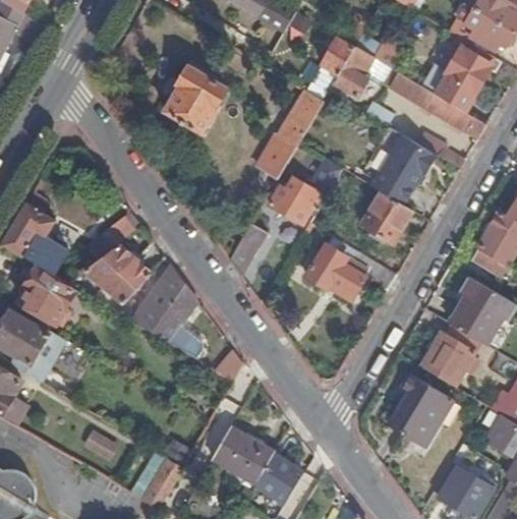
[(0,0),(19,11),(26,0),(0,0)]
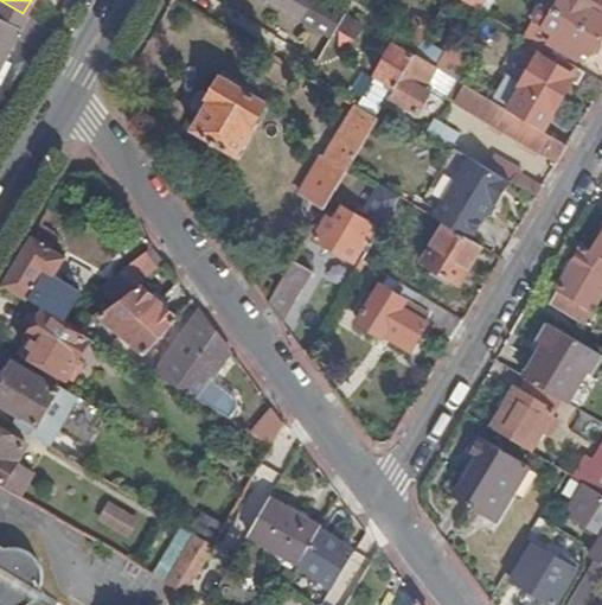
[(23,13),(0,0),(0,57),(12,34),(37,48),(47,27),(23,13)]
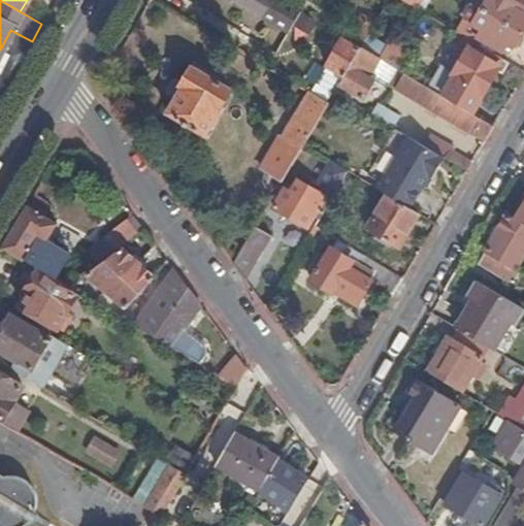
[(235,0),(288,31),(299,10),(281,0),(235,0)]
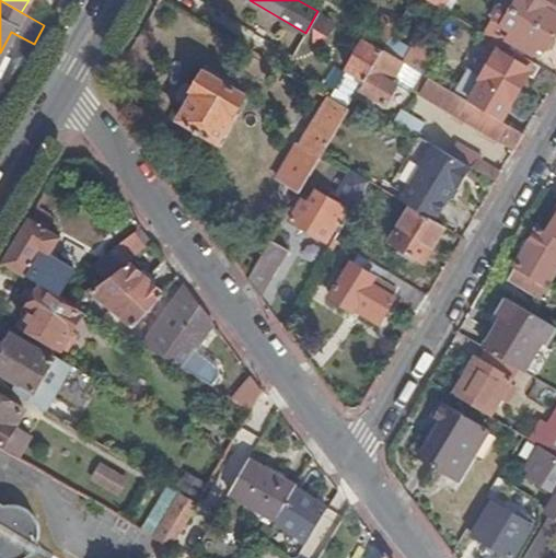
[(382,49),(402,15),(410,0),(392,0),(367,41),(382,49)]
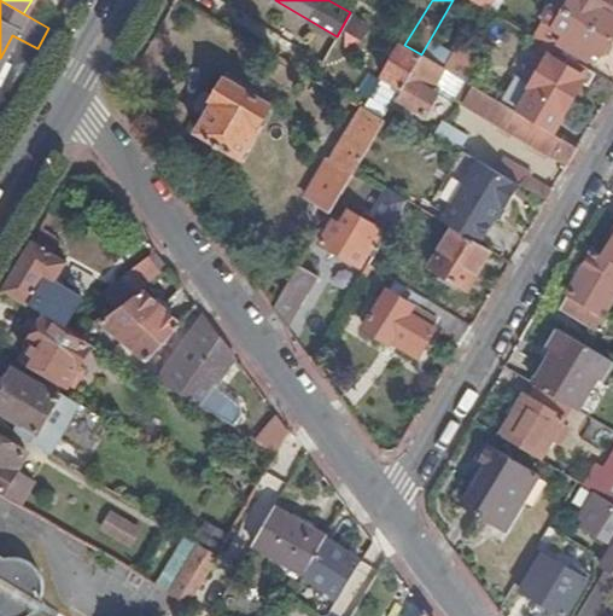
[(451,22),(466,0),(453,0),(443,17),(451,22)]
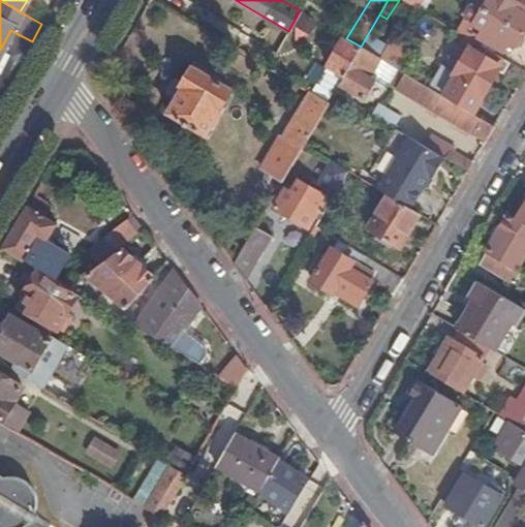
[(417,8),(421,0),(402,0),(417,8)]
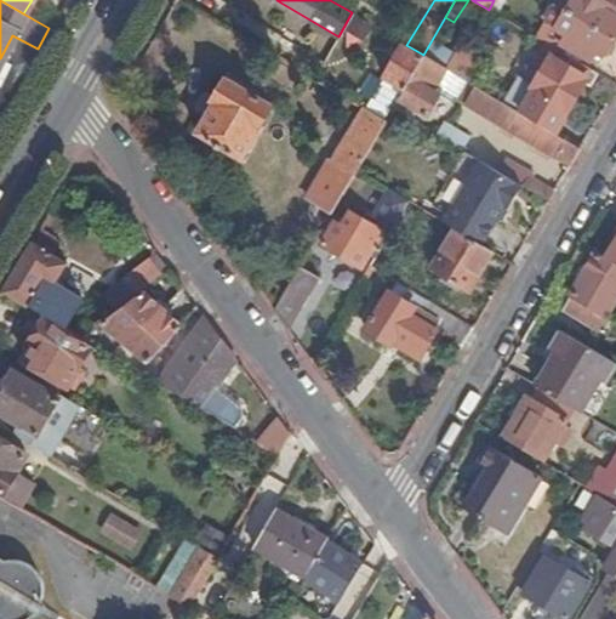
[(553,0),(552,3),(559,7),(611,37),(612,34),(615,33),(615,16),(615,12),(615,0),(553,0)]
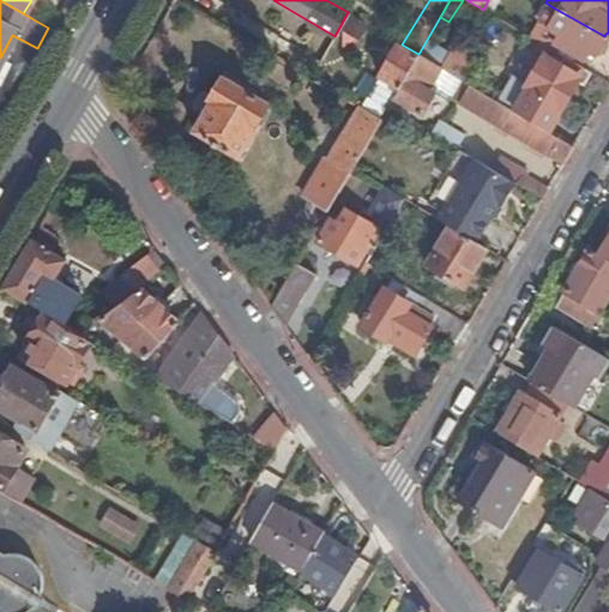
[(602,41),(604,36),(553,7),(543,24),(548,27),(559,34),(554,42),(582,58),(586,51),(594,54),(594,53),(600,53),(606,43),(602,41)]
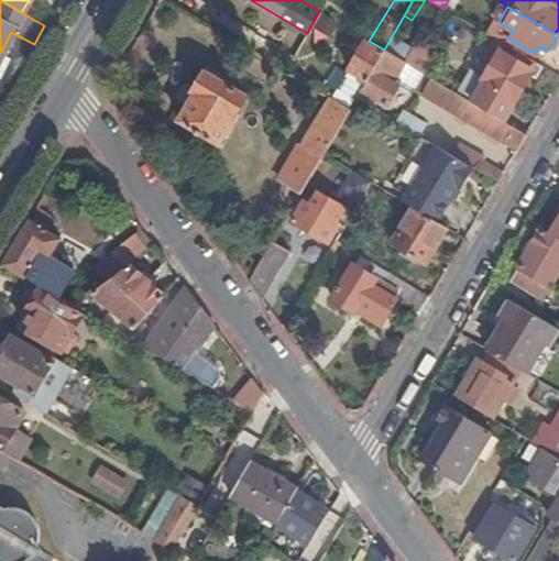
[(499,32),(503,24),(499,22),(494,20),(490,26),(499,32)]
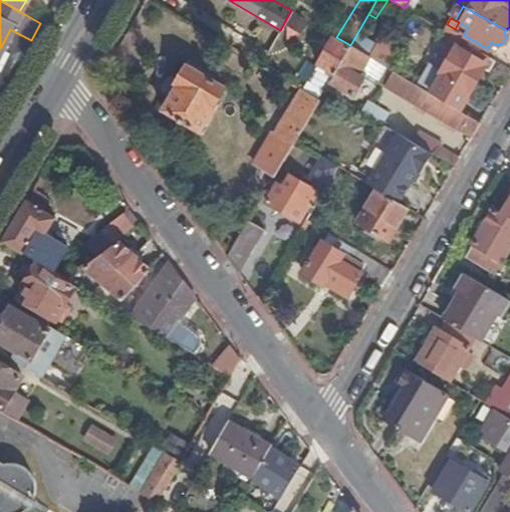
[(415,84),(458,109),(483,64),(488,67),(492,61),(446,34),(444,39),(453,44),(439,69),(436,67),(435,71),(428,68),(429,66),(425,64),(415,84)]
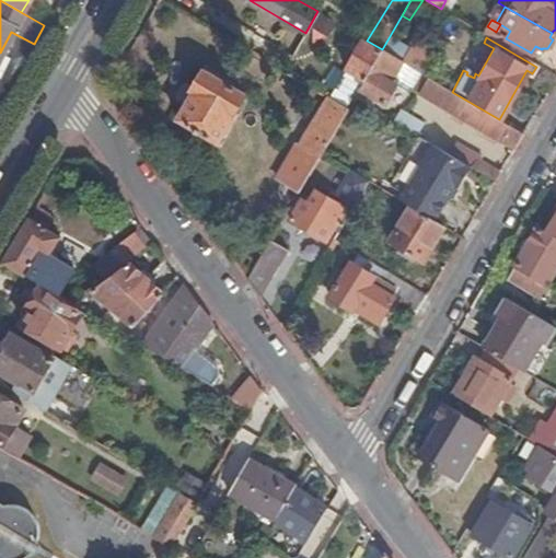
[(382,49),(367,41),(362,38),(344,67),(365,80),(382,49)]
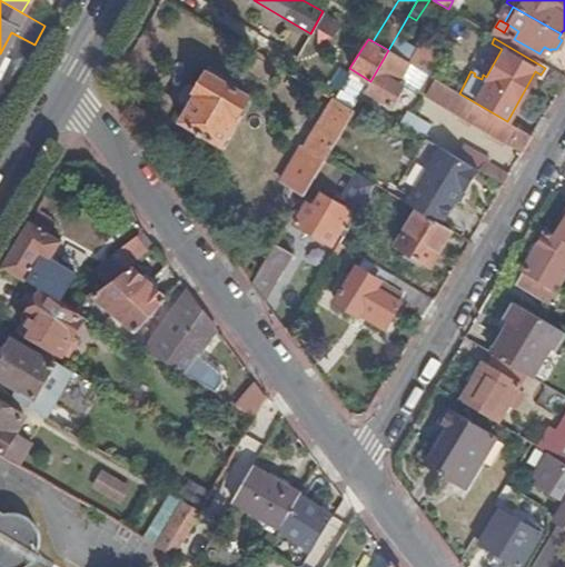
[(418,41),(407,61),(426,72),(438,52),(418,41)]
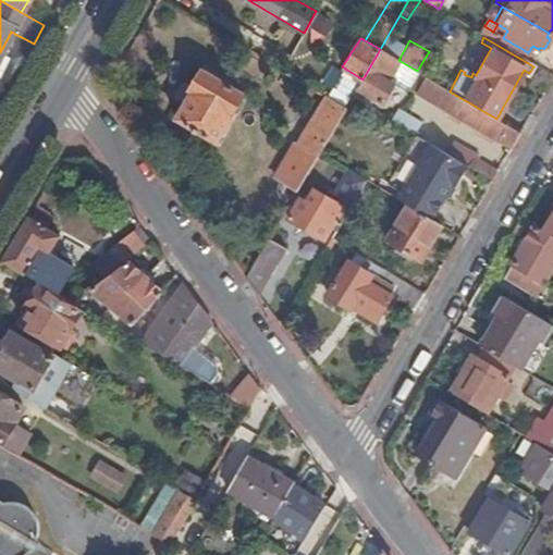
[(398,60),(380,49),(363,79),(352,96),(367,106),(372,96),(381,101),(391,84),(386,81),(398,60)]
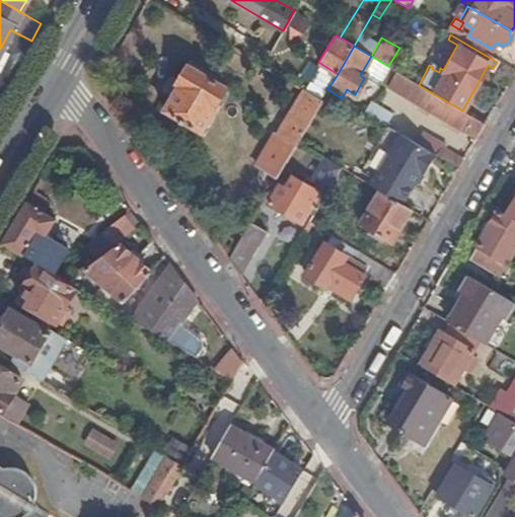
[(177,84),(162,109),(198,130),(223,87),(185,64),(174,82),(177,84)]
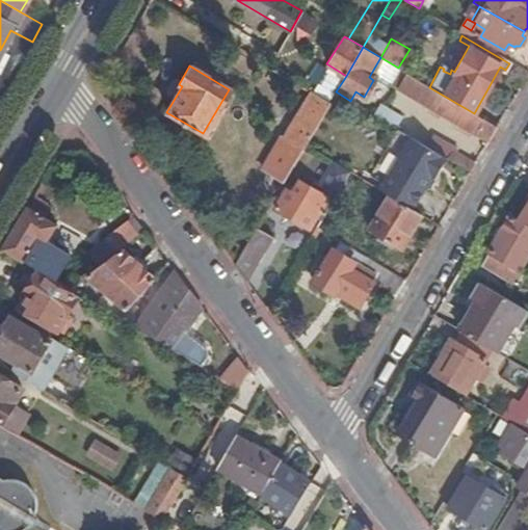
[(490,136),(495,126),(474,113),(429,87),(400,70),(394,80),(395,86),(473,132),(475,128),(490,136)]
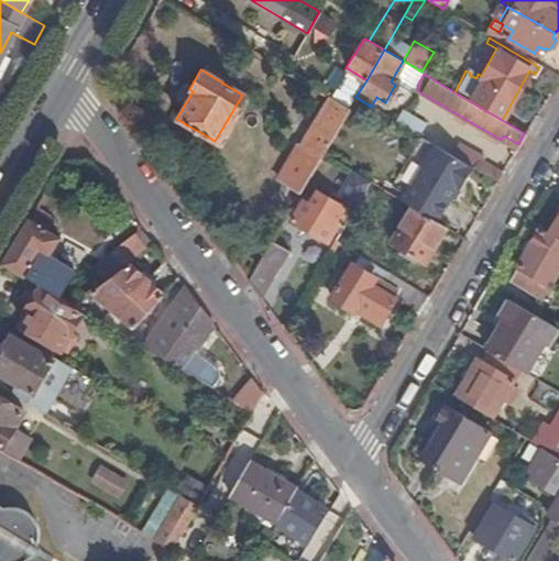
[(343,105),(328,95),(277,178),(298,191),(322,152),(349,108),(343,105)]
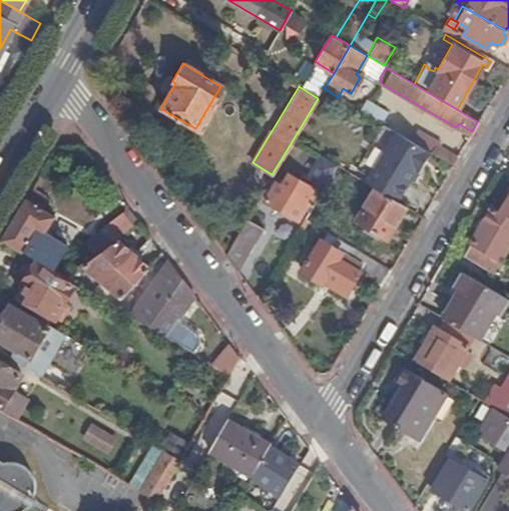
[(366,100),(359,110),(381,123),(387,112),(366,100)]
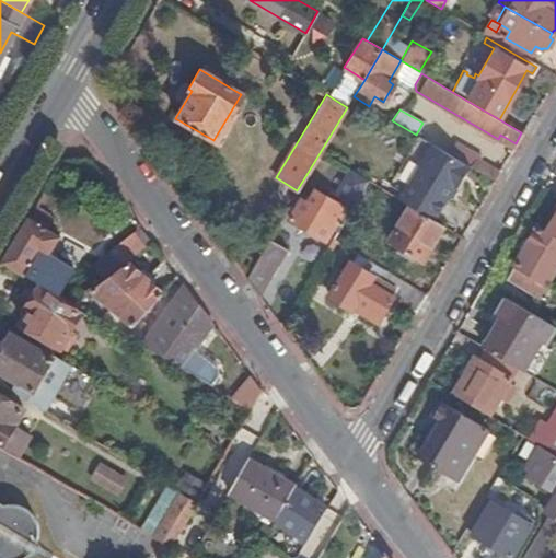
[(493,182),(497,173),(478,161),(479,157),(456,142),(449,154),(467,166),(493,182)]
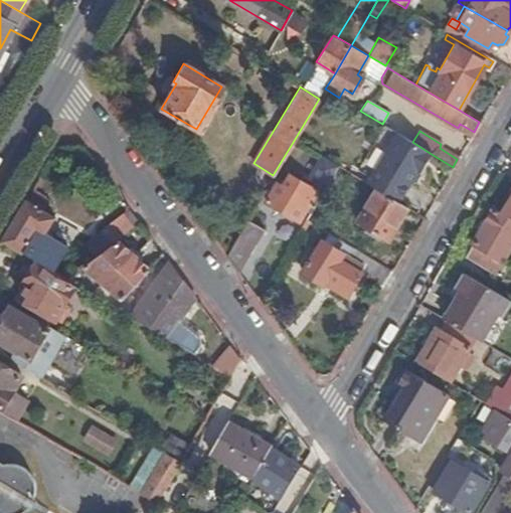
[(412,142),(396,132),(366,182),(375,187),(398,202),(410,180),(415,172),(418,173),(430,153),(412,142)]
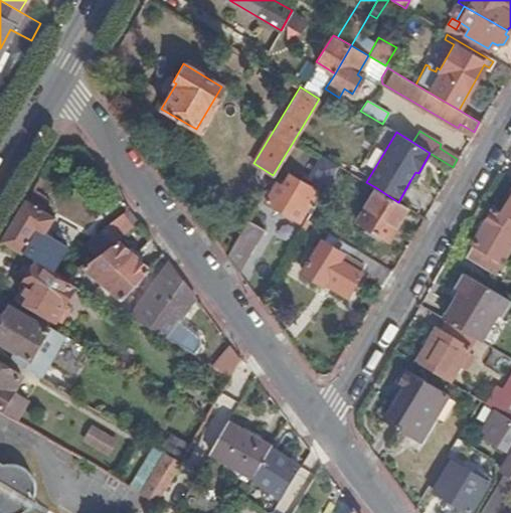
[(338,164),(328,159),(314,183),(317,185),(313,191),(305,187),(305,184),(288,173),(280,186),(275,183),(265,201),(296,219),(303,208),(309,212),(338,164)]
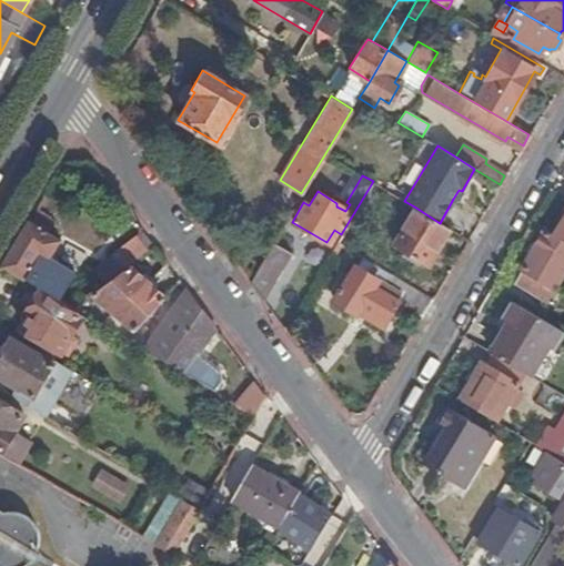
[(33,208),(0,265),(22,279),(23,278),(58,297),(73,272),(48,256),(59,239),(46,232),(52,220),(39,213),(40,211),(33,208)]
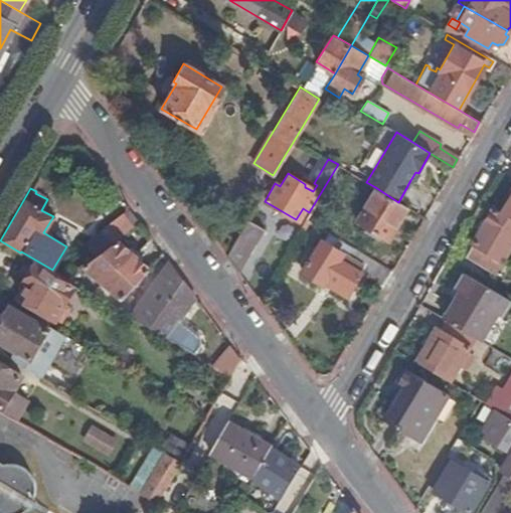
[(405,207),(397,203),(374,189),(355,222),(385,239),(405,207)]
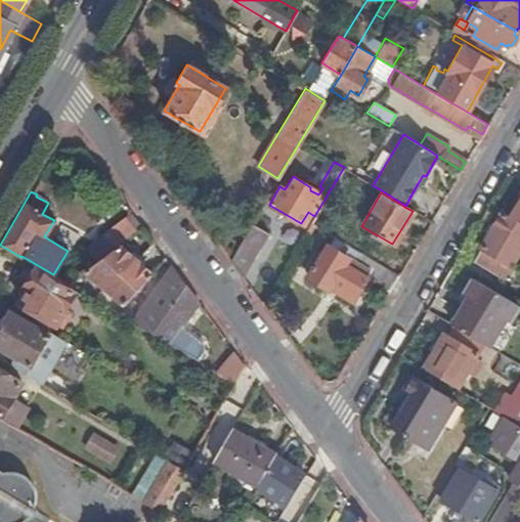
[(139,226),(129,212),(106,230),(107,231),(117,244),(139,226)]
